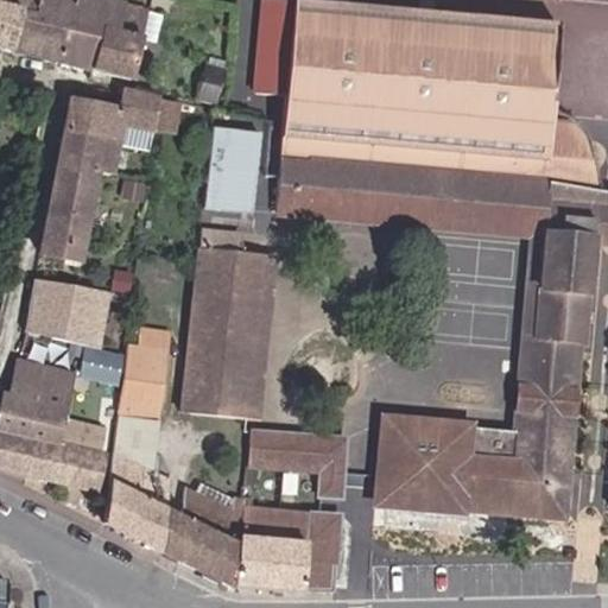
[(58,64),(93,71),(134,82),(151,11),(125,4),(108,0),(0,0),(0,50),(19,55),(58,64)]
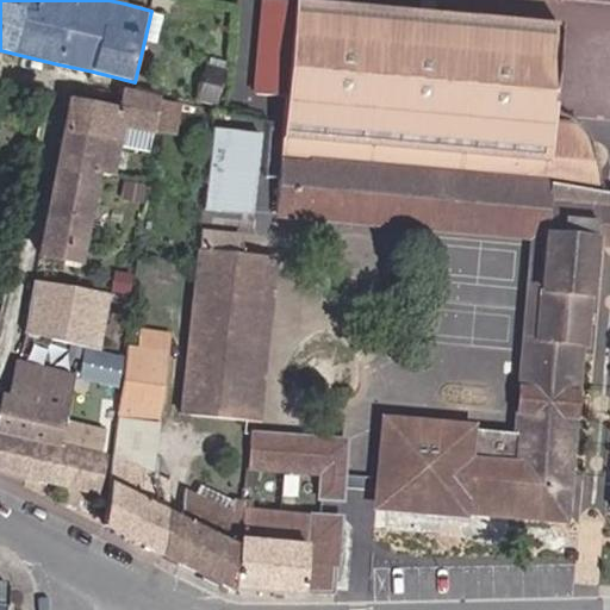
[(284,137),(281,154),(598,180),(595,155),(589,136),(574,119),(556,110),(565,23),(303,0),(262,0),(256,91),(281,93),(278,136),(284,137)]
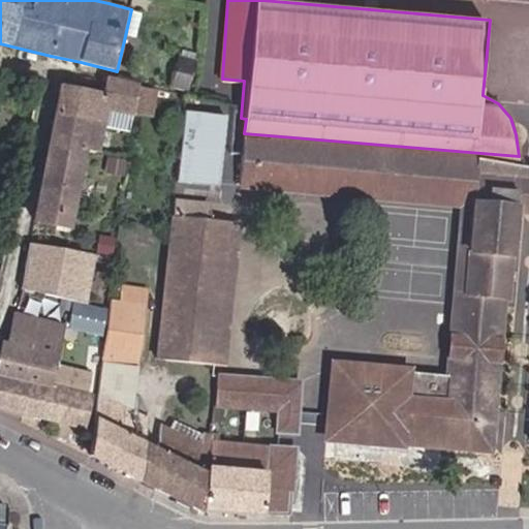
[(61,84),(55,115),(30,221),(64,225),(82,147),(93,149),(99,123),(101,124),(105,106),(132,114),(136,82),(109,78),(101,75),(96,91),(61,84)]
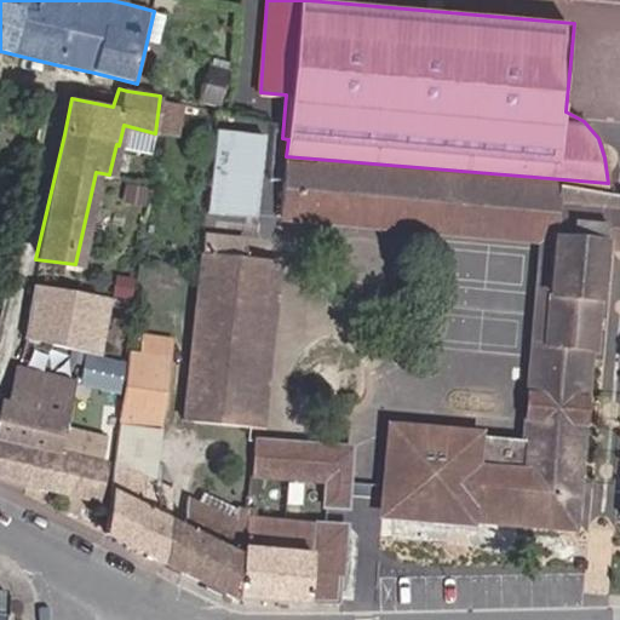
[(216,127),(207,213),(258,214),(267,135),(216,127)]
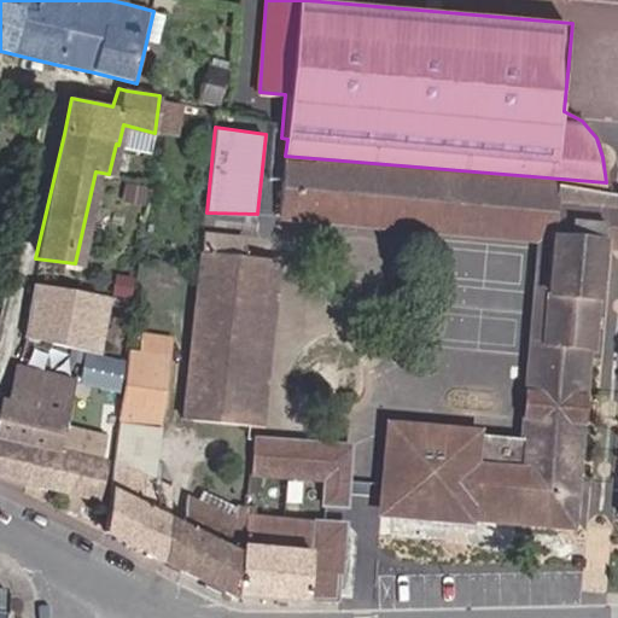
[(382,513),(581,531),(601,249),(610,250),(617,196),(610,194),(611,184),(606,182),(285,156),(283,219),(544,242),(541,286),(532,286),(519,438),(485,435),(485,427),(388,419),(382,513)]
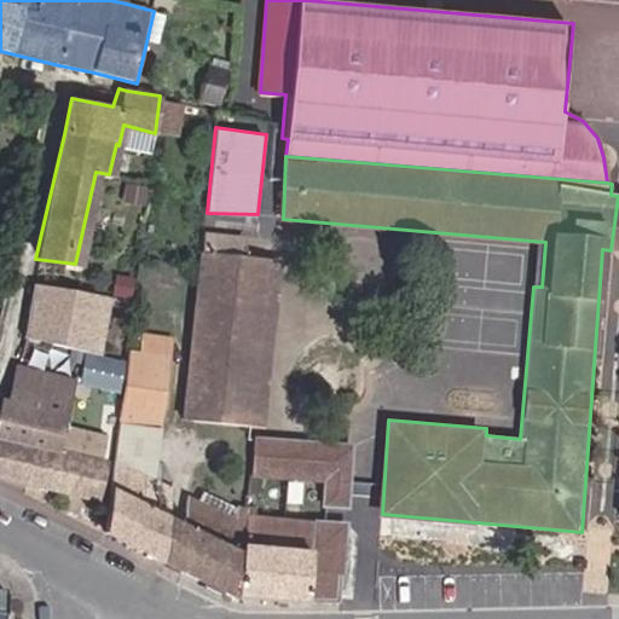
[(183,417),(265,426),(283,259),(248,255),(248,248),(236,247),(237,235),(206,231),(183,417)]
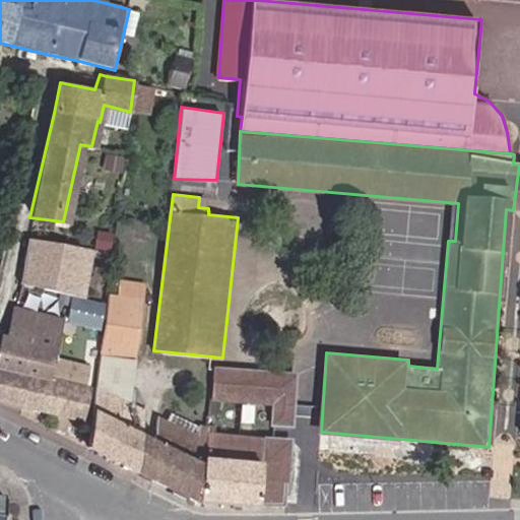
[(209,198),(199,197),(198,207),(208,208),(209,198)]
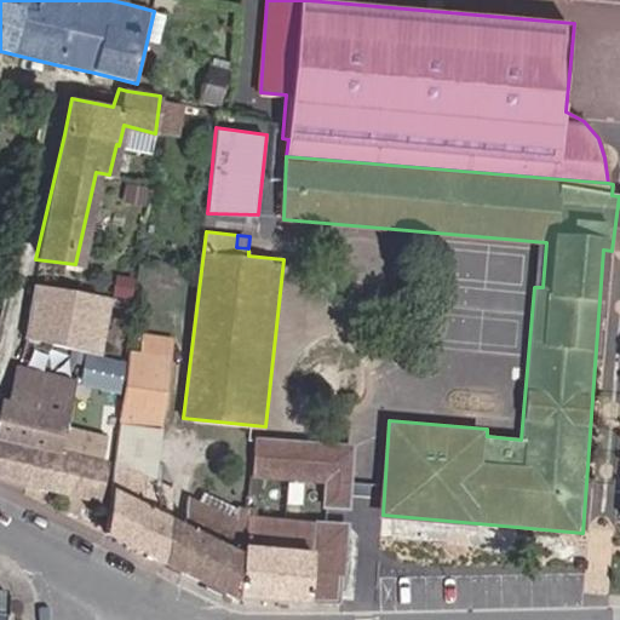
[(101,351),(109,299),(39,288),(30,340),(101,351)]
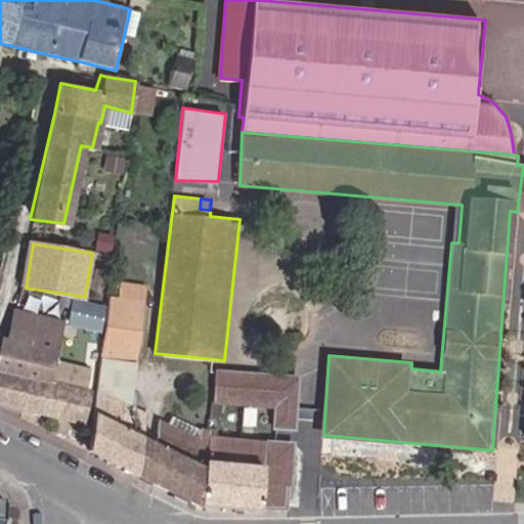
[(108,307),(105,332),(101,358),(135,363),(147,286),(124,281),(123,292),(112,291),(108,307)]
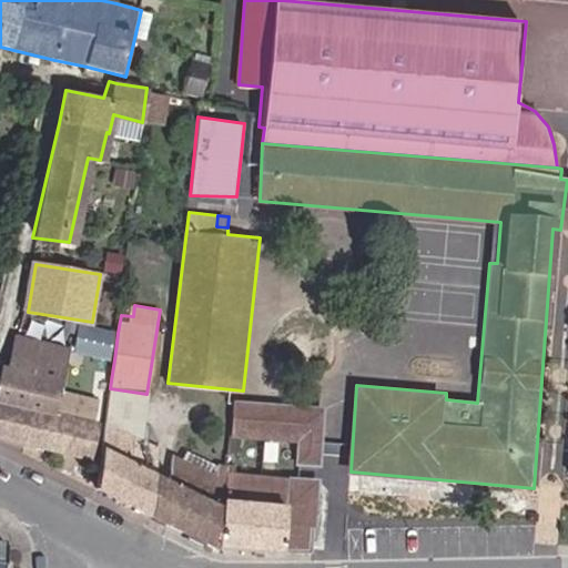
[(114,359),(118,333),(80,325),(74,352),(114,359)]
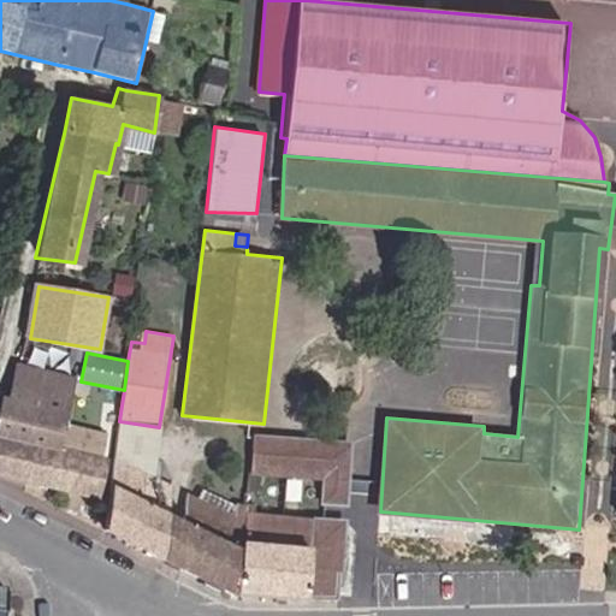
[(4,400),(0,414),(0,469),(93,491),(101,456),(94,455),(98,428),(64,421),(72,380),(18,367),(11,401),(4,400)]
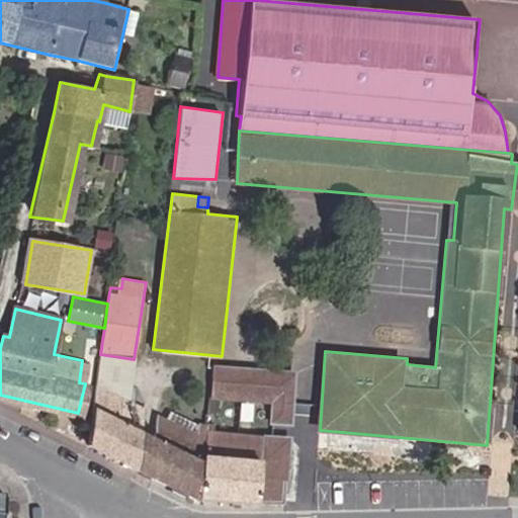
[(124,397),(134,359),(100,354),(95,381),(124,397)]
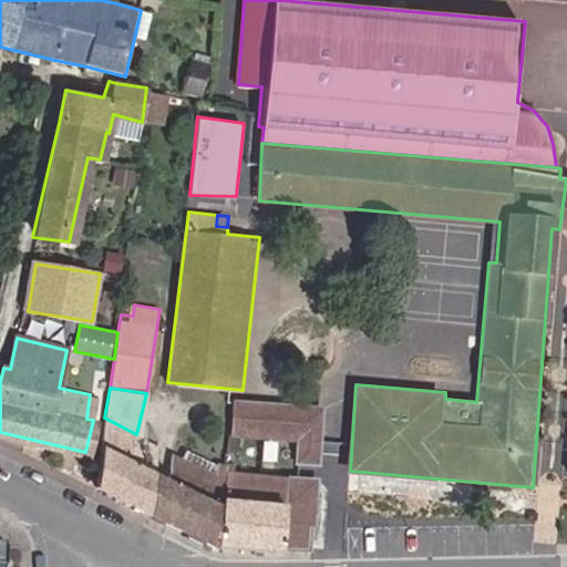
[(233,400),(233,416),(322,422),(323,405),(233,400)]
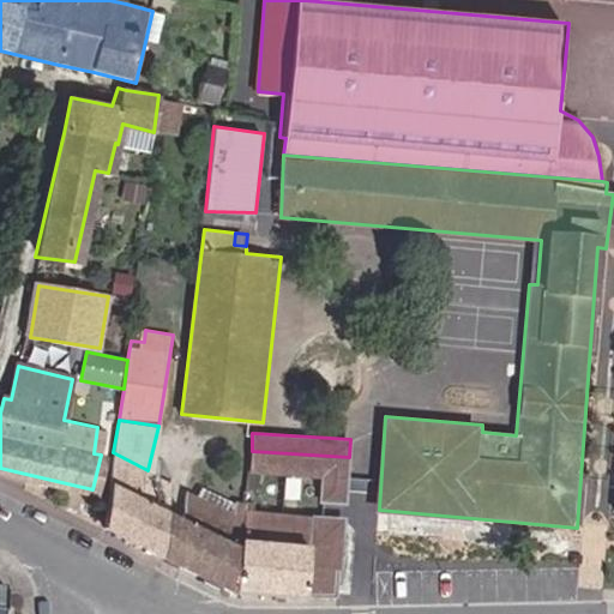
[(349,457),(252,451),(251,471),(324,476),(323,501),(347,504),(348,479),(349,457)]
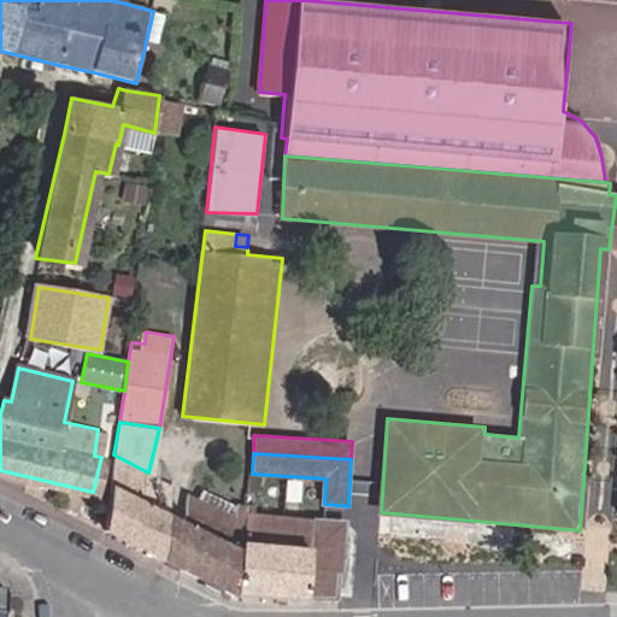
[(148,472),(113,454),(110,486),(105,485),(99,528),(159,557),(165,517),(142,504),(148,472)]
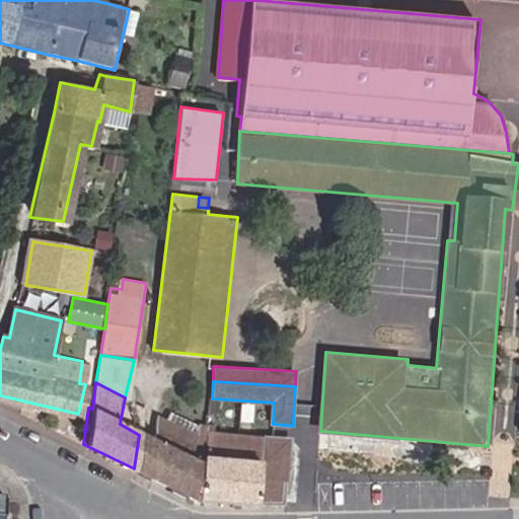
[(150,476),(202,498),(207,430),(200,430),(199,438),(157,419),(155,442),(150,476)]
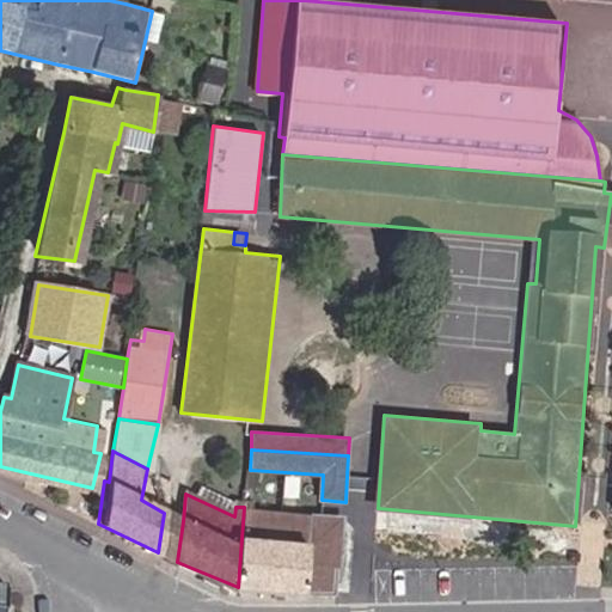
[(244,507),(238,587),(335,594),(337,567),(341,568),(346,516),(256,510),(257,497),(245,497),(244,507)]
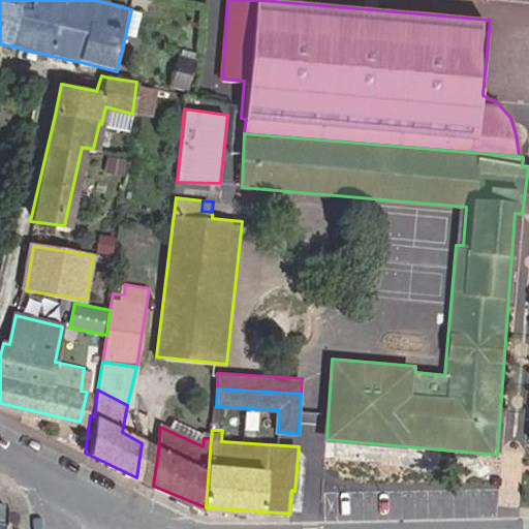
[(136,477),(153,486),(158,450),(142,443),(136,477)]
